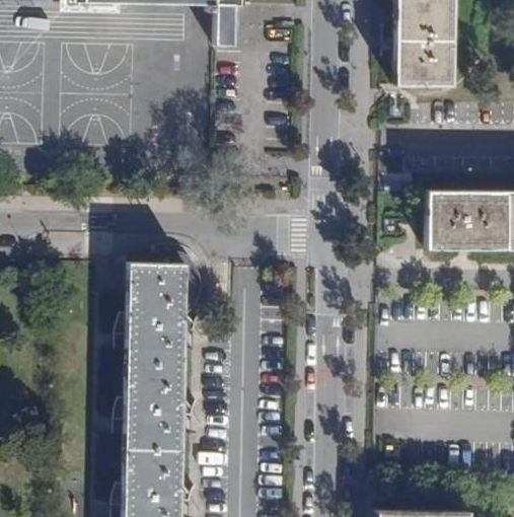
[(74,0),(74,3),(217,6),(217,45),(234,45),(236,6),(245,6),(244,0),(74,0)]
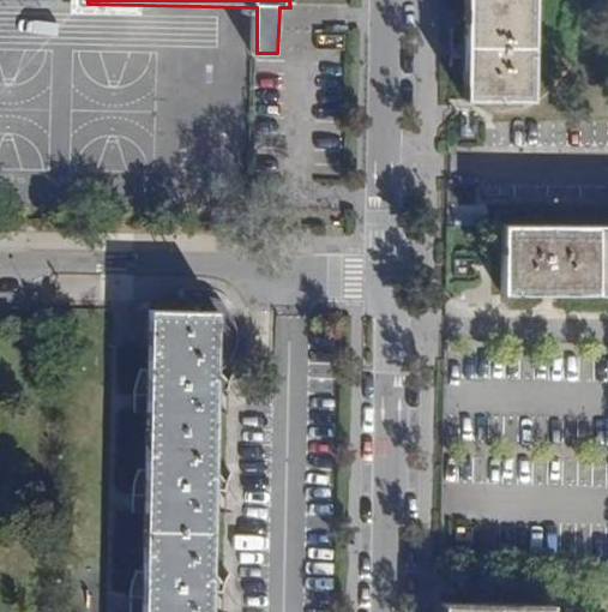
[(470,0),(469,101),(539,102),(540,51),(540,0),(470,0)]
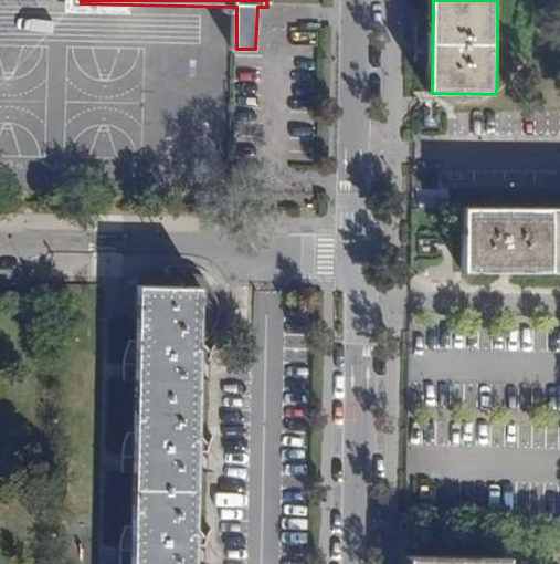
[(559,208),(468,208),(467,271),(559,270),(559,208)]
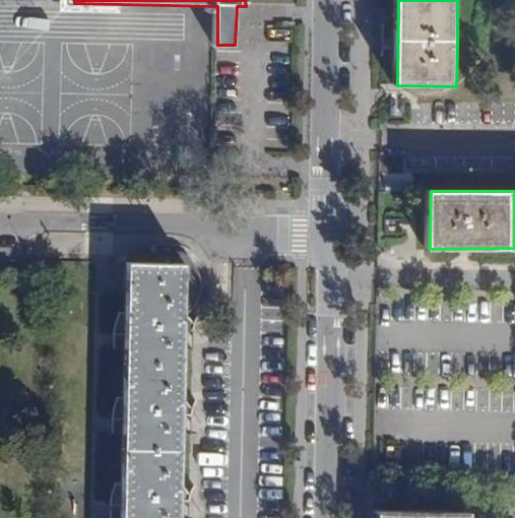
[(181,517),(187,266),(131,265),(125,517),(181,517)]
